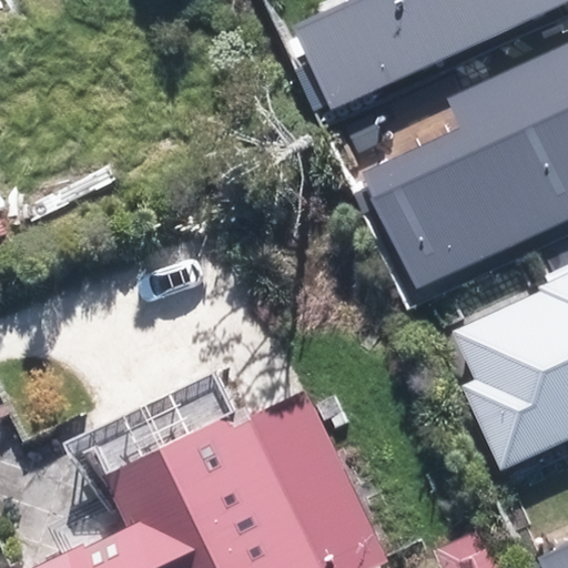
[(328,104),(331,110),(567,0),(352,0),(294,27),(312,64),(295,72),(313,111),(328,104)]
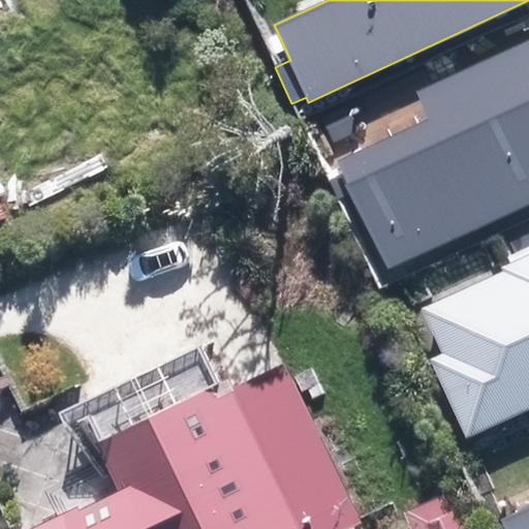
[(336,160),(387,270),(528,204),(528,41),(415,94),(427,119),(336,160)]
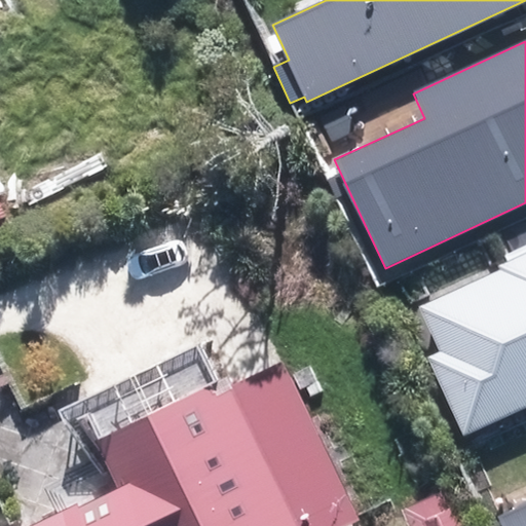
[(426,357),(463,437),(525,408),(525,243),(502,254),(506,264),(499,267),(501,271),(419,308),(439,351),(426,357)]
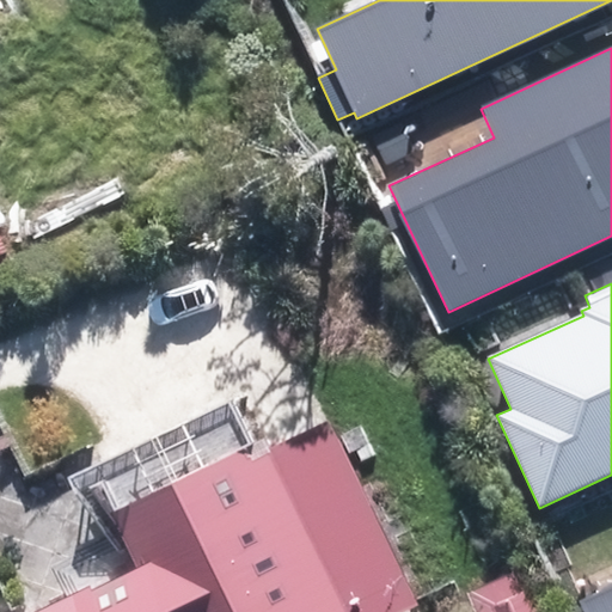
[(399,611),(415,605),(330,420),(267,448),(269,453),(251,461),(245,450),(114,510),(139,564),(34,611),(399,611)]
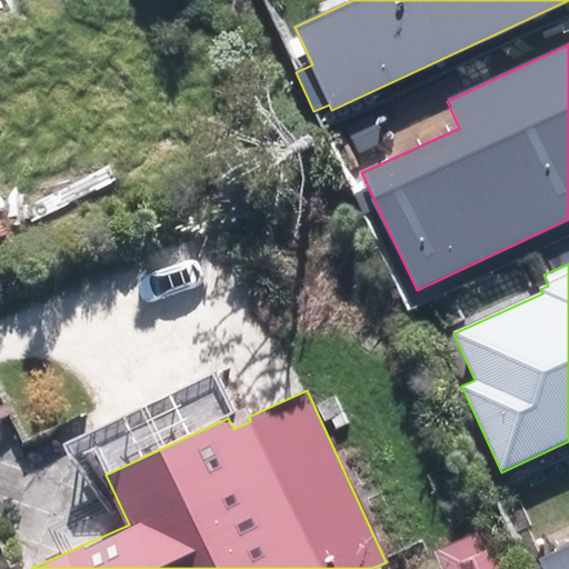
[(432,547),(440,568),(510,568),(491,522),(432,547)]
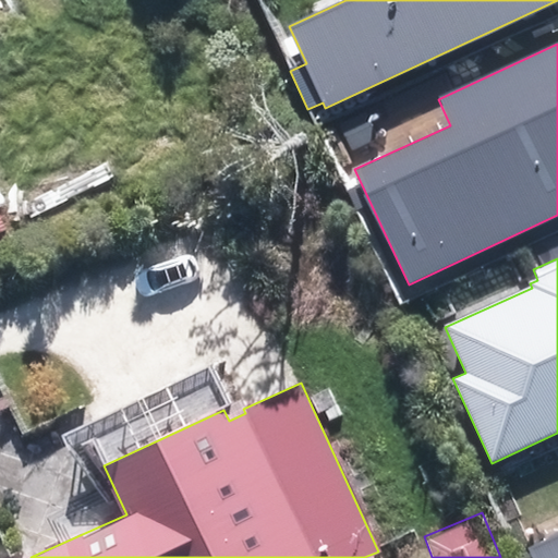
[(557,557),(557,533),(526,548),(531,557),(557,557)]
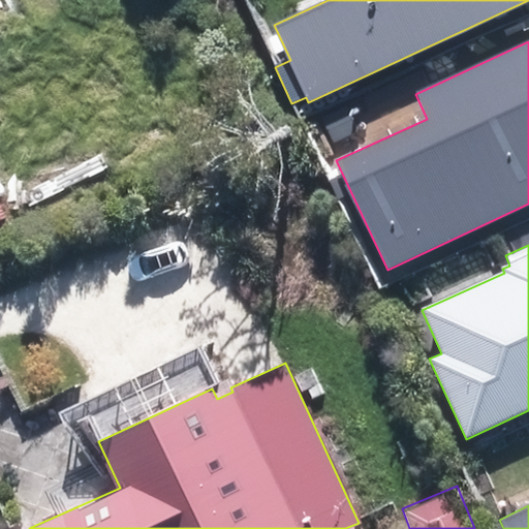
All buildings are outlined.
